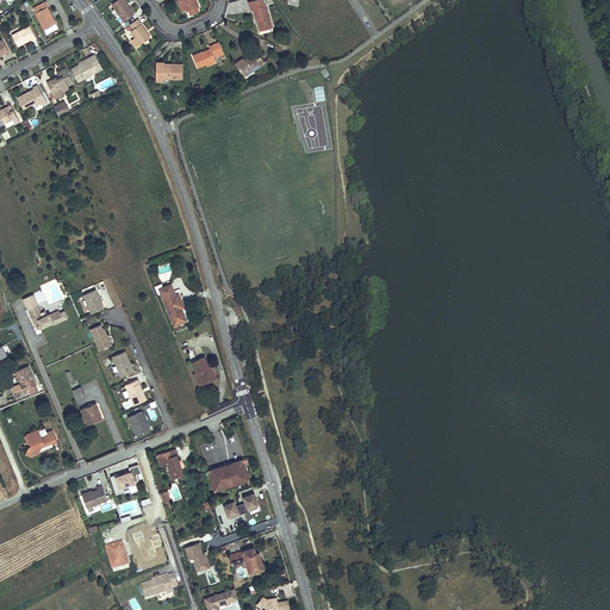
[(125,0),(116,0),(112,4),(124,20),(135,13),(125,0)]
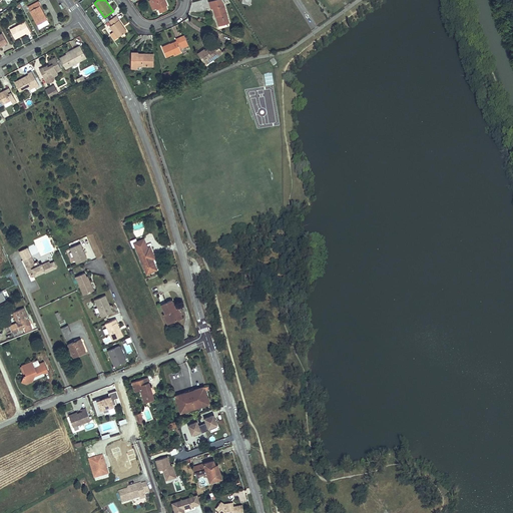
[(148,0),(152,10),(156,8),(152,0),(148,0)]
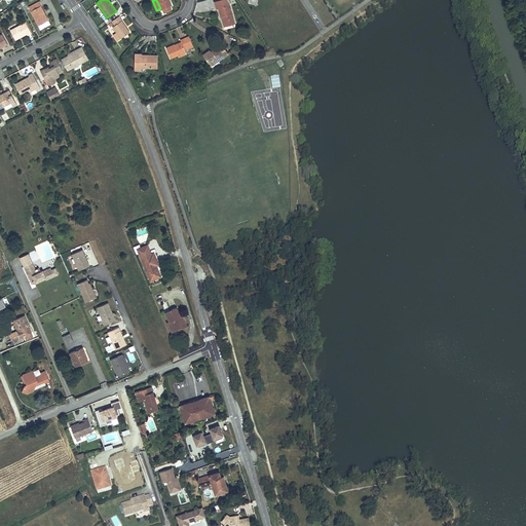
[(170,0),(156,0),(160,8),(161,10),(162,9),(164,13),(173,9),(171,6),(173,5),(170,0)]
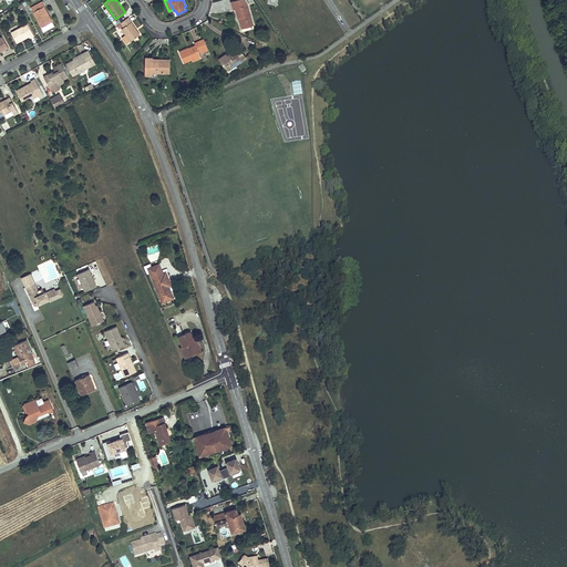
[(245,0),(235,0),(230,1),(233,10),(235,9),(238,19),(238,18),(241,29),(244,28),(253,26),(254,24),(248,4),(245,0)]
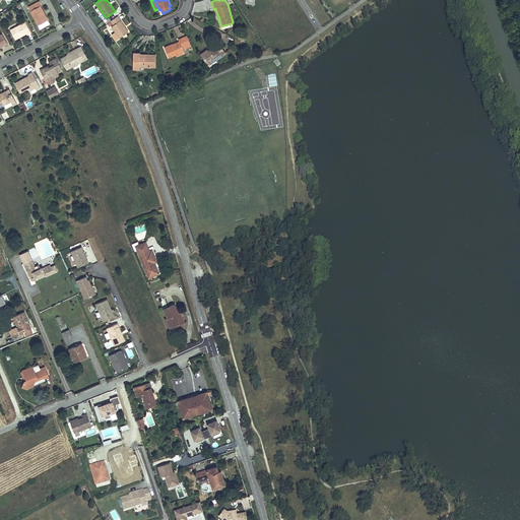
[(38,25),(48,19),(45,14),(44,14),(44,12),(41,5),(42,5),(40,1),(28,6),(30,10),(29,11),(38,25)]
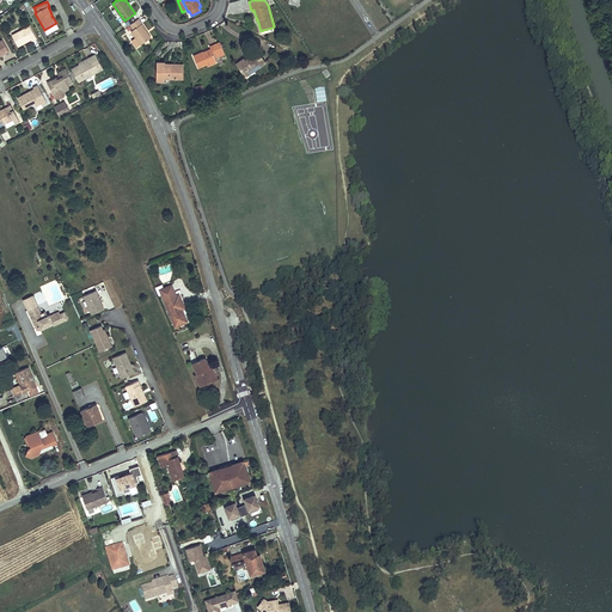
[(152,37),(139,18),(130,25),(133,29),(130,31),(135,37),(133,40),(133,44),(135,48),(152,37)]
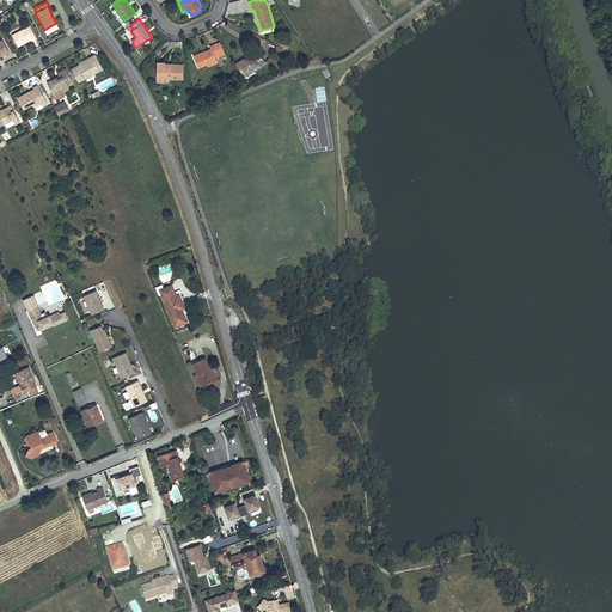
[(30,25),(12,35),(18,47),(32,40),(32,41),(37,38),(30,25)]
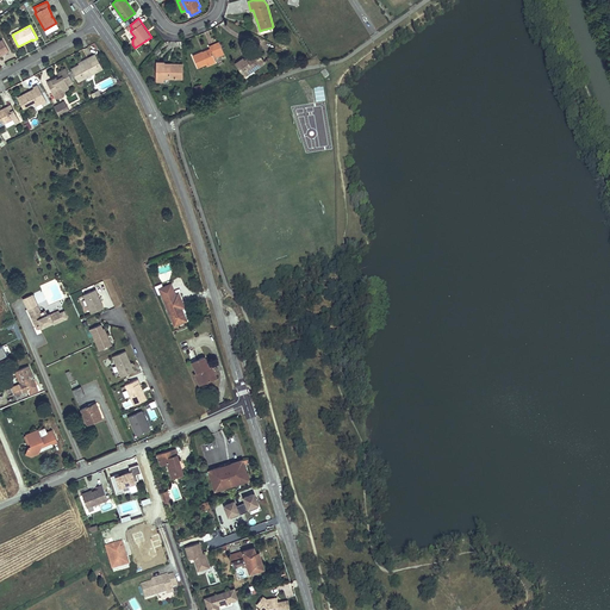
[(201,44),(192,49),(198,60),(205,56),(215,51),(213,51),(223,47),(221,41),(215,43),(212,37),(207,39),(209,42),(201,45),(201,44)]
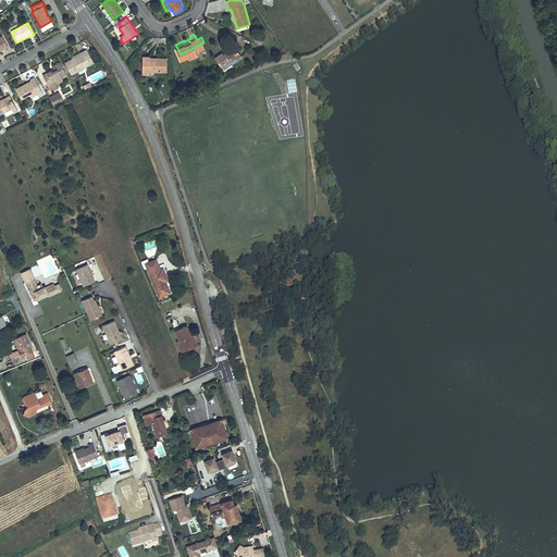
[(222,52),(214,58),(223,70),(232,64),(243,57),(234,45),(223,52),(224,53),(223,53),(222,52)]
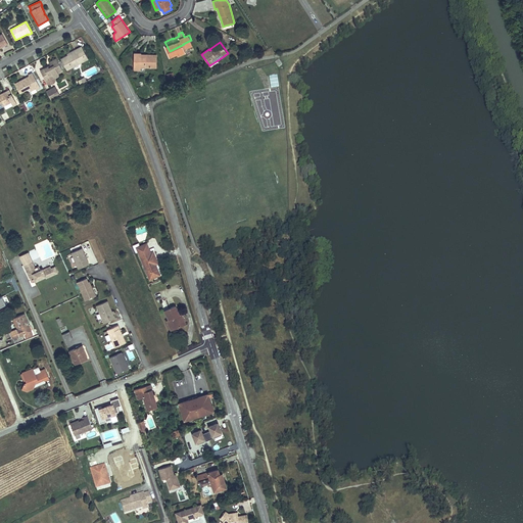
[(61,58),(67,69),(88,58),(81,46),(76,49),(76,50),(68,54),(61,58)]
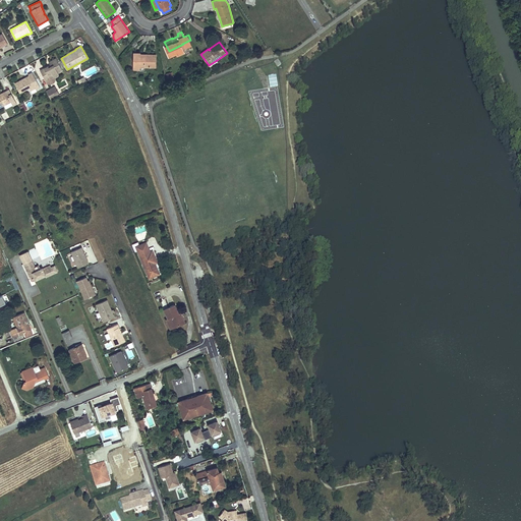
[(133,52),(133,66),(140,66),(156,67),(157,53),(140,53),(140,52),(133,52)]
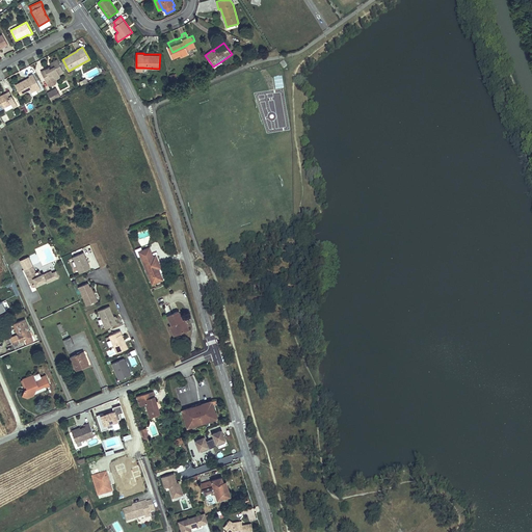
[(45,69),(41,71),(48,85),(51,86),(56,83),(57,79),(59,78),(61,77),(60,75),(59,73),(63,71),(57,59),(50,62),(52,65),(52,68),(50,69),(50,68),(49,65),(44,69),(45,69)]
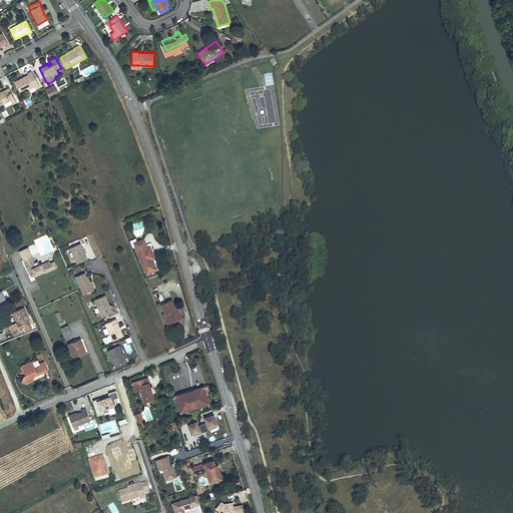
[(169,70),(162,72),(164,78),(171,76),(169,70)]
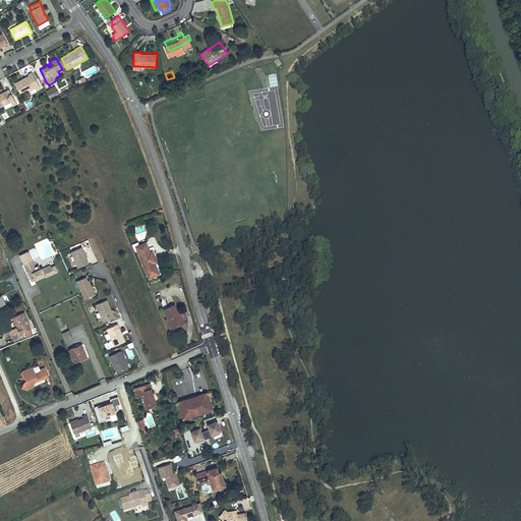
[(40,87),(32,72),(29,74),(29,75),(14,82),(19,93),(27,89),(29,91),(30,90),(30,91),(35,88),(36,89),(40,87)]
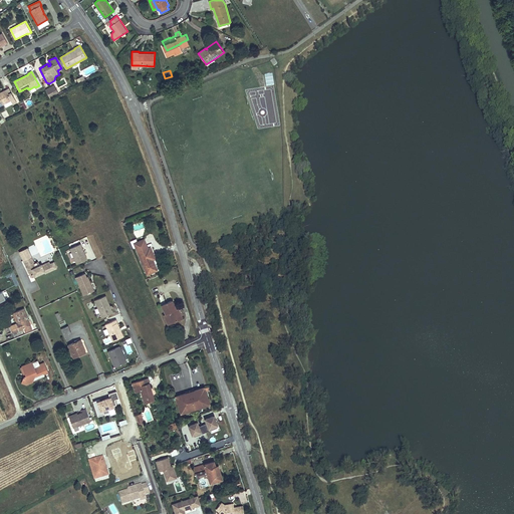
[(274,85),(272,74),(265,75),(266,86),(274,85)]
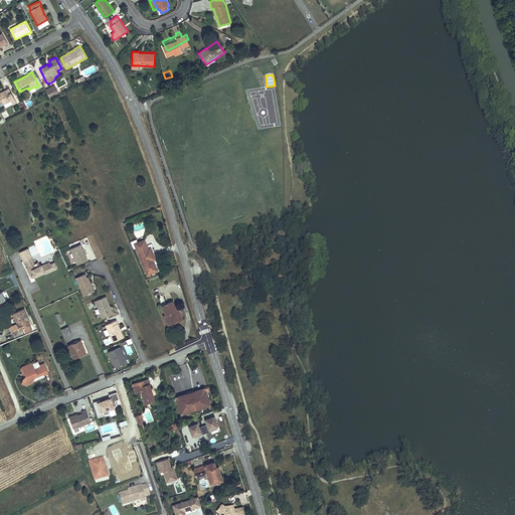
[(54,93),(51,87),(45,90),(50,99),(59,94),(57,91),(54,93)]
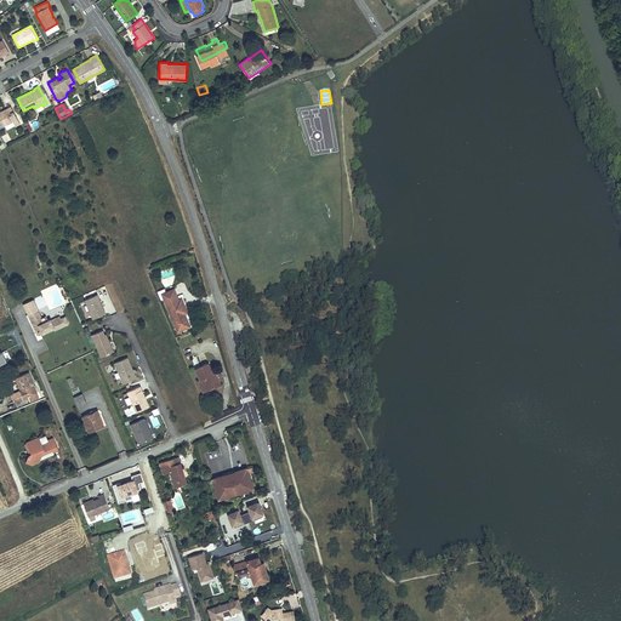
[(6,108),(0,110),(0,127),(12,121),(16,126),(21,124),(13,110),(10,113),(11,114),(10,114),(6,108)]
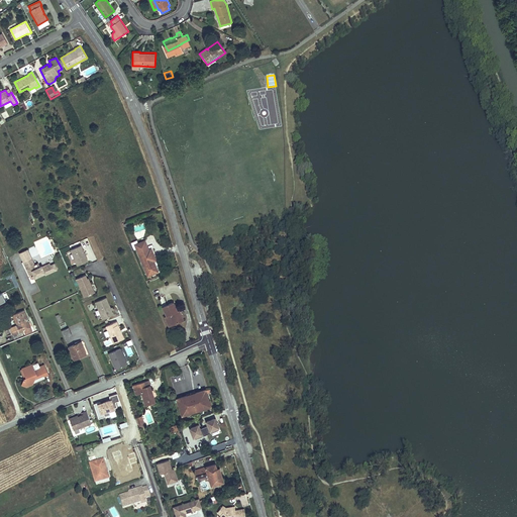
[(136,246),(138,250),(147,246),(149,251),(150,250),(147,242),(136,246)]
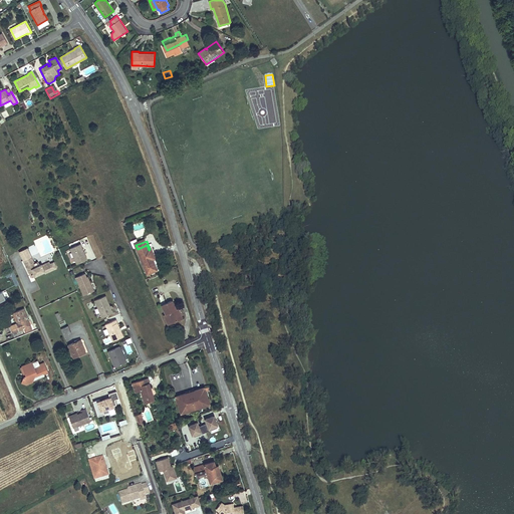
[(87,259),(80,244),(69,249),(76,264),(87,259)]
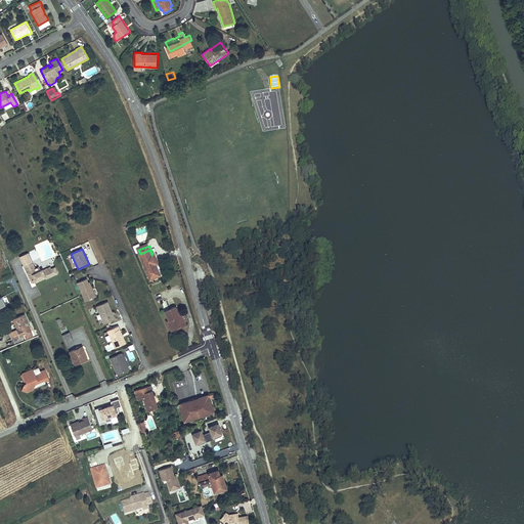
[(141,259),(151,281),(162,276),(158,266),(160,265),(155,254),(153,254),(151,255),(149,250),(140,254),(142,259),(141,259)]
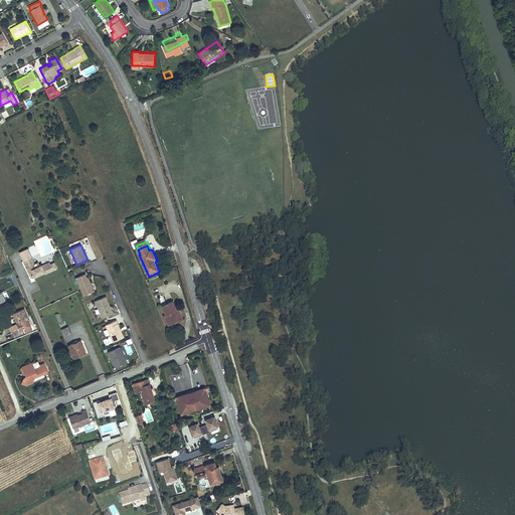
[(27,248),(19,252),(29,276),(31,275),(32,278),(34,277),(34,278),(44,273),(45,275),(57,269),(54,262),(50,264),(49,262),(42,265),(42,264),(39,266),(38,262),(35,264),(27,248)]
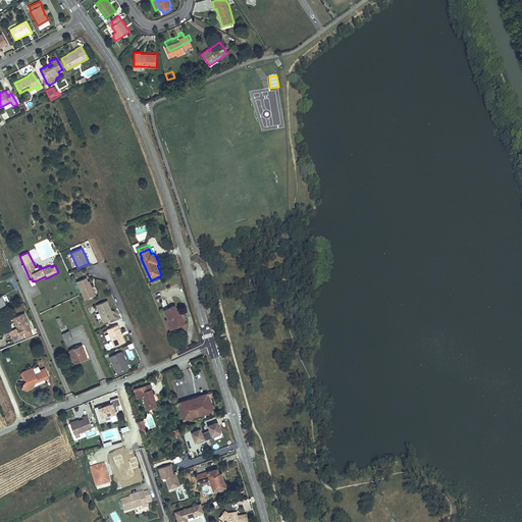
[(13,275),(5,279),(7,282),(11,280),(15,291),(19,290),(13,275)]
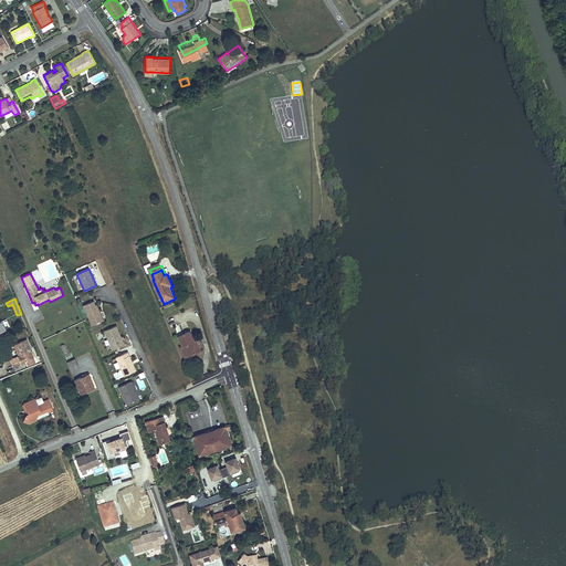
[(104,320),(97,304),(95,305),(94,301),(83,306),(92,325),(104,320)]
